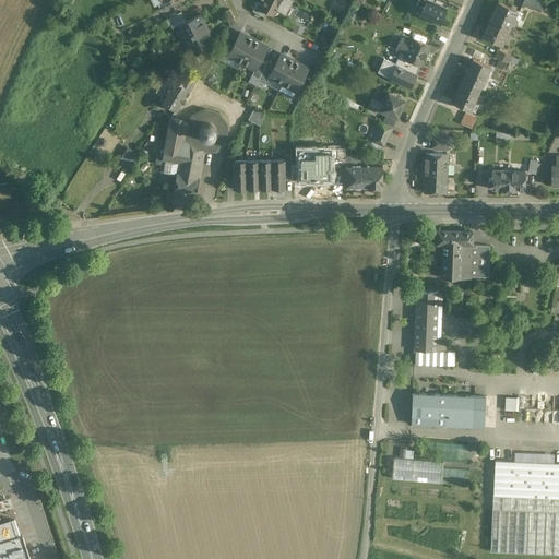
[(171,0),(167,0),(163,2),(158,4),(162,11),(175,4),(171,0)]
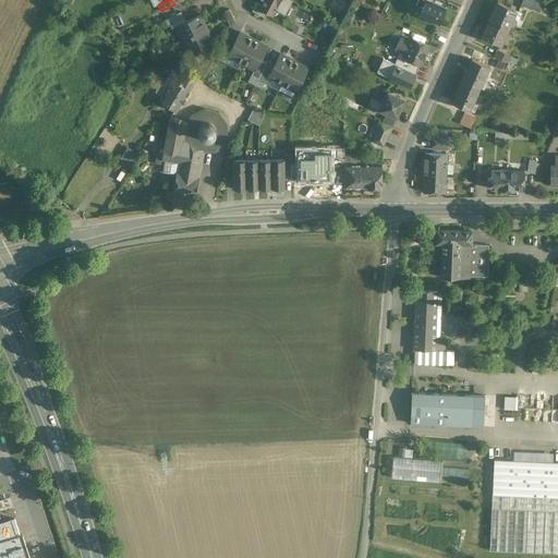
[(264,0),(261,8),(273,14),(277,7),(280,0),(264,0)]
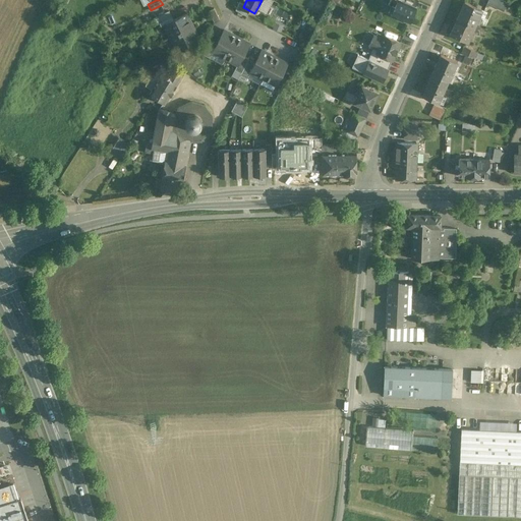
[(405,3),(399,0),(391,0),(389,4),(395,7),(394,9),(392,8),(391,11),(393,12),(392,14),(409,21),(415,7),(414,7),(405,3)]
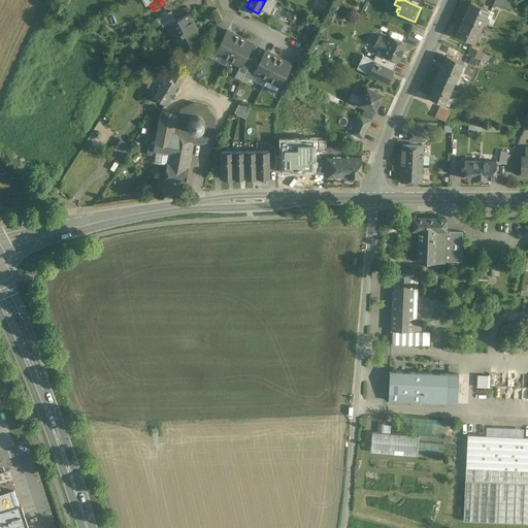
[(514,2),(508,0),(494,0),(493,3),(509,10),(514,2)]
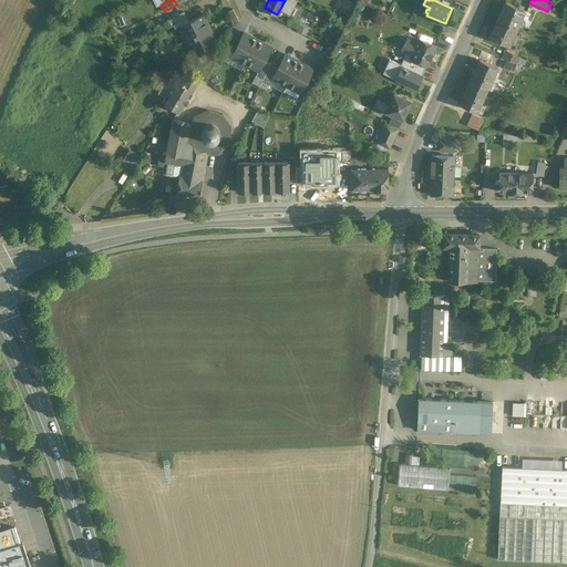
[(524,10),(506,2),(498,19),(517,28),(524,10)]
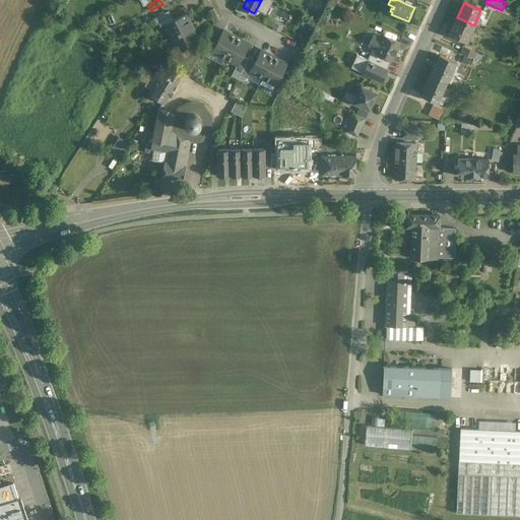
[(219,20),(213,8),(208,10),(213,22),(219,20)]
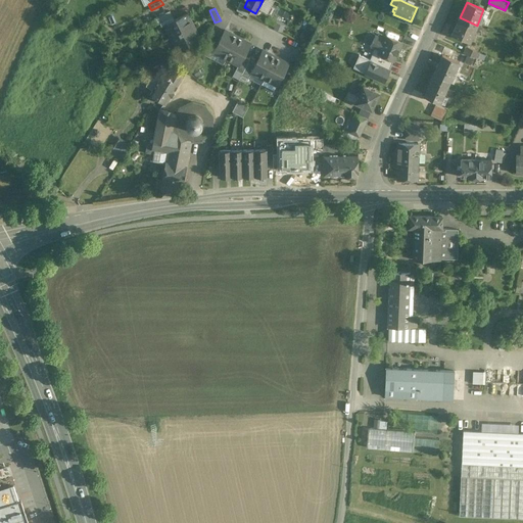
[(170,10),(158,16),(161,22),(173,17),(170,10)]
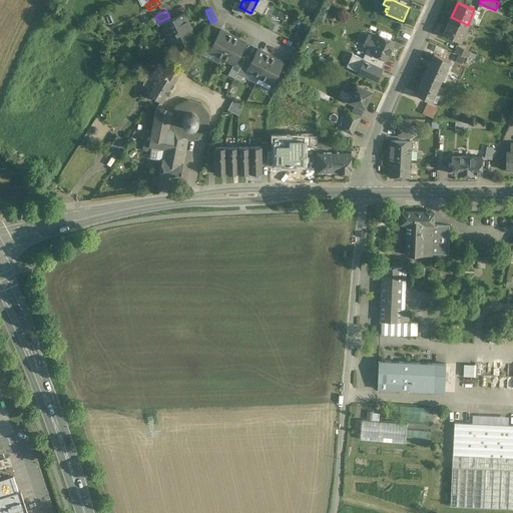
[(183,13),(161,23),(168,36),(189,26),(183,13)]
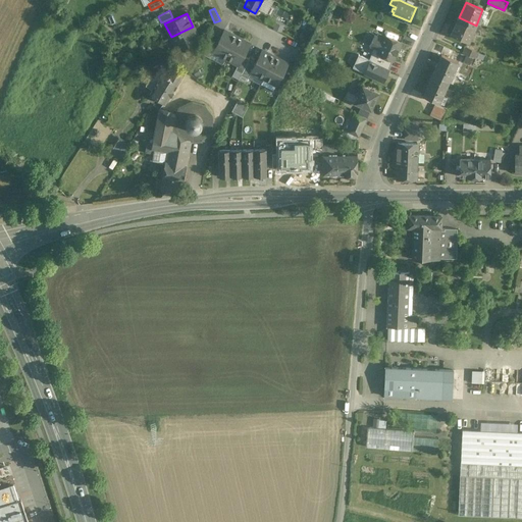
[(476,25),(459,17),(452,33),(469,41),(476,25)]
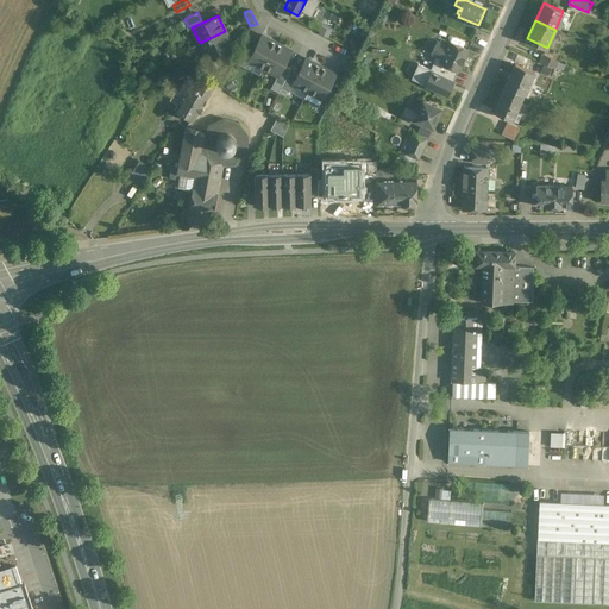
[(225,31),(200,43),(207,58),(232,45),(225,31)]
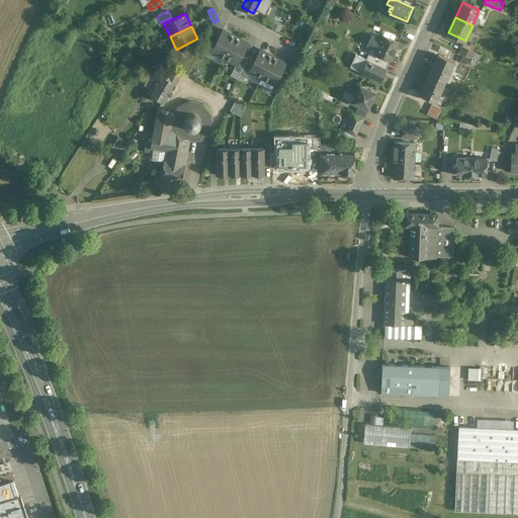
[(235,36),(223,29),(211,52),(224,58),(235,36)]
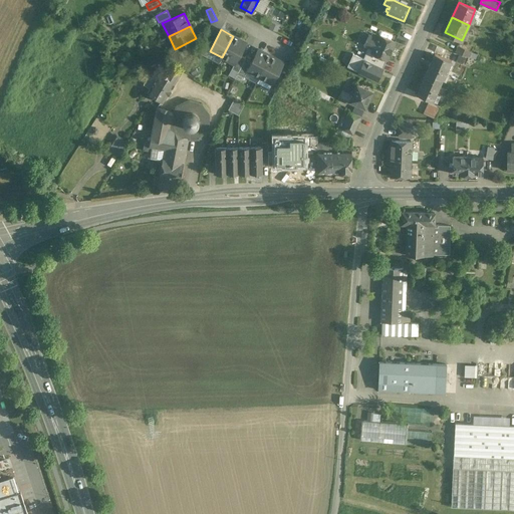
[(395,42),(379,35),(378,38),(369,34),(364,45),(373,49),(372,52),(387,58),(395,42)]
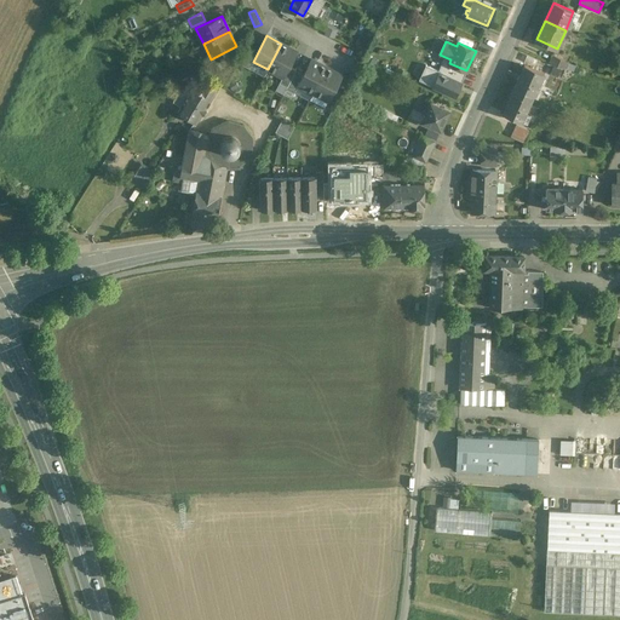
[(297,51),(281,44),(268,69),(282,76),(283,78),(288,67),(297,51)]
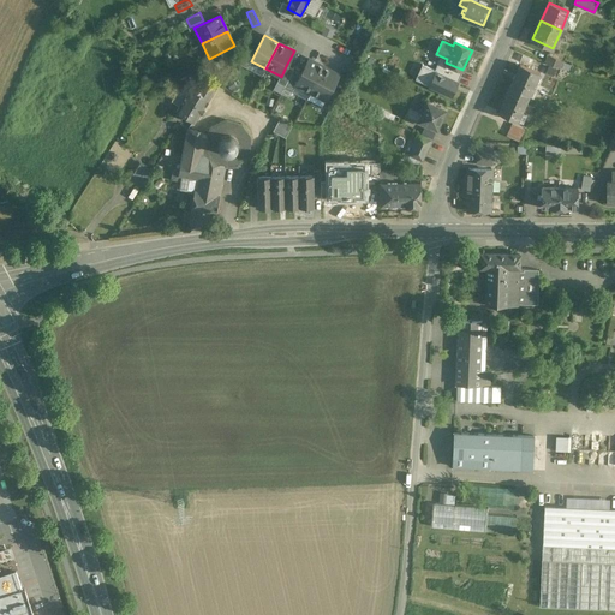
[(563,61),(548,55),(544,63),(553,66),(560,69),(563,61)]
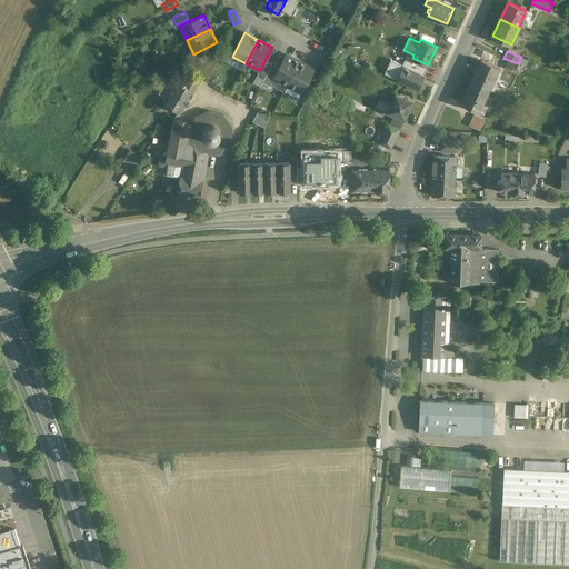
[(279,68),(273,78),(273,79),(287,86),(300,62),(286,55),(279,68)]
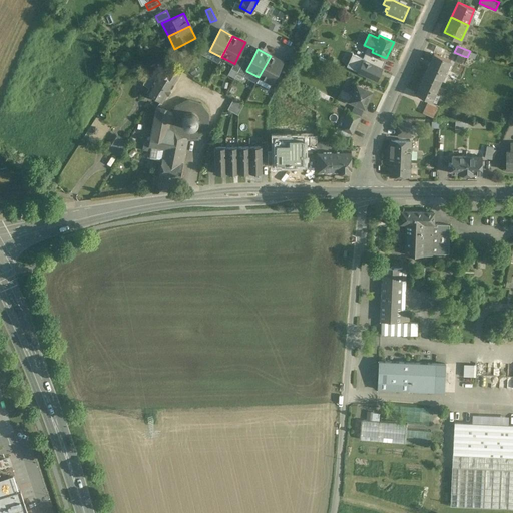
[(450,61),(434,54),(426,72),(441,79),(442,79),(450,61)]
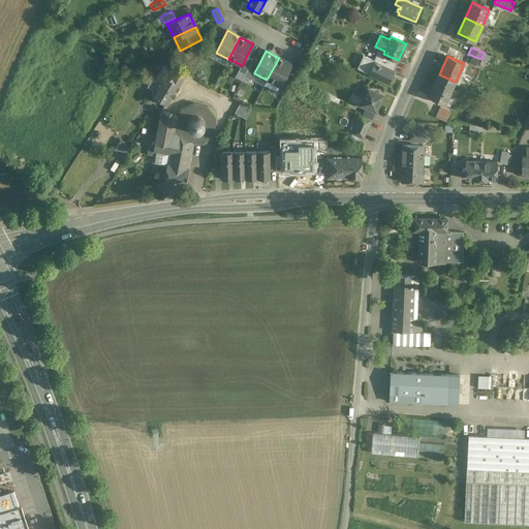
[(246,57),(242,66),(241,65),(235,76),(242,81),(245,74),(253,60),(246,57)]
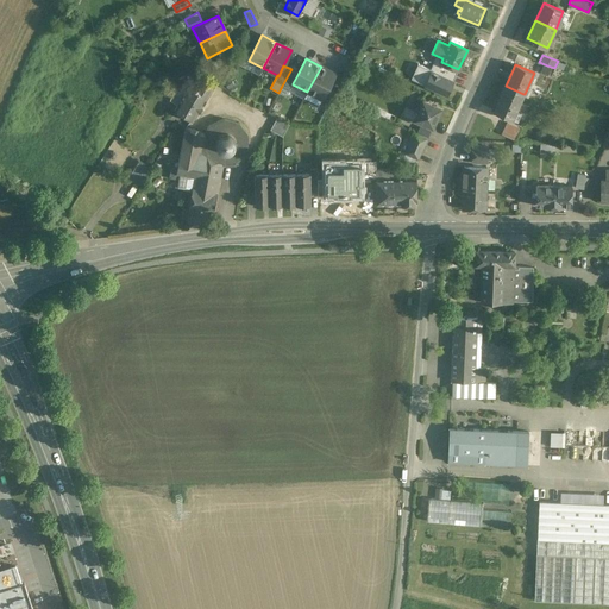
[(336,74),(321,67),(307,92),(321,99),(322,99),(328,88),(336,74)]
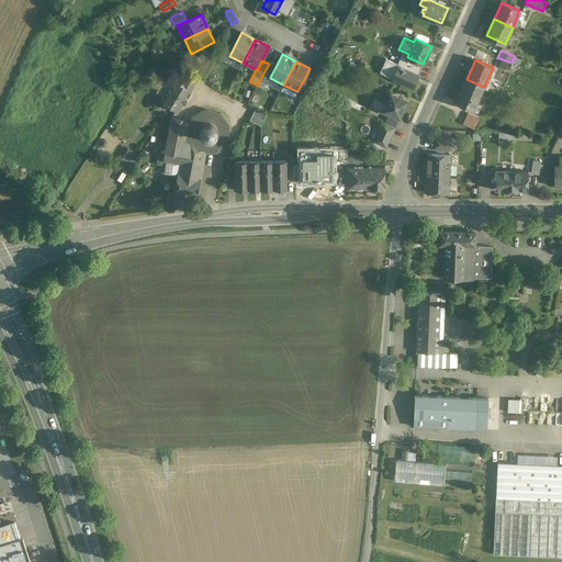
[(269,64),(260,79),(268,83),(270,78),(270,77),(276,67),(269,64)]
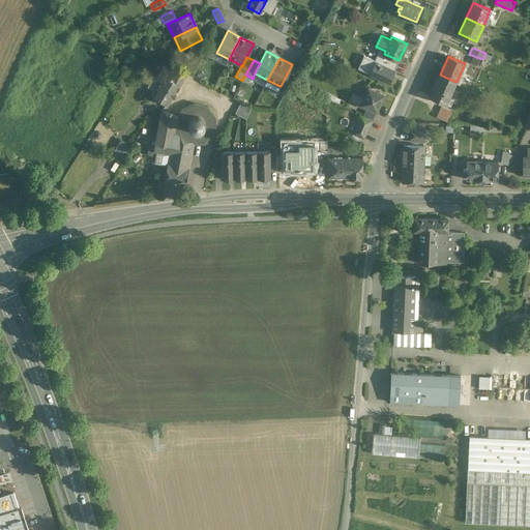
[(392,66),(381,61),(375,74),(387,79),(392,66)]
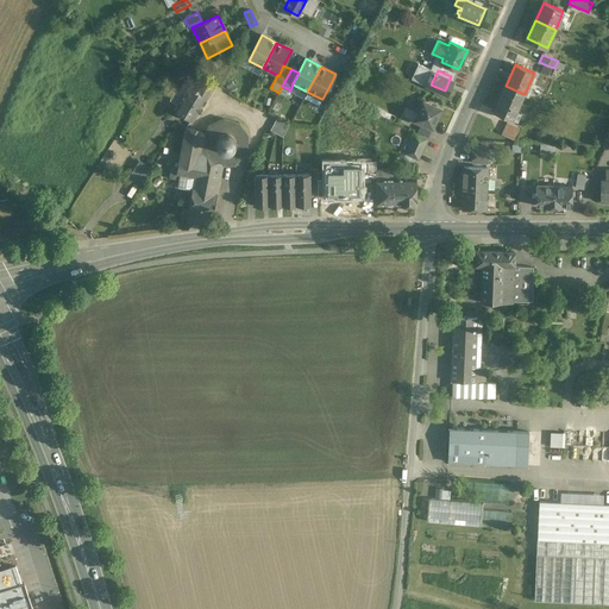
[(213,89),(195,77),(189,87),(208,98),(213,89)]
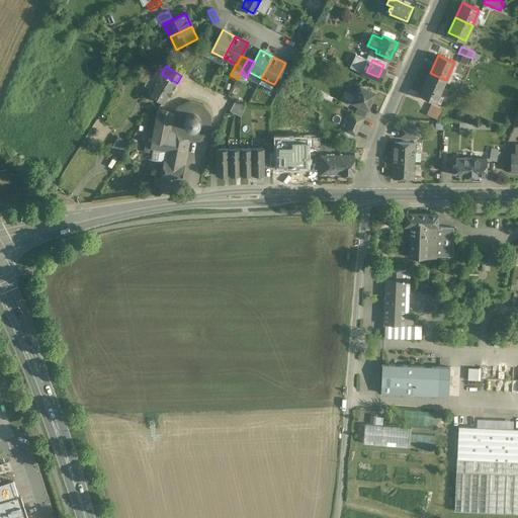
[(445,80),(430,73),(419,95),(435,102),(435,101),(440,104),(443,97),(438,94),(445,80)]
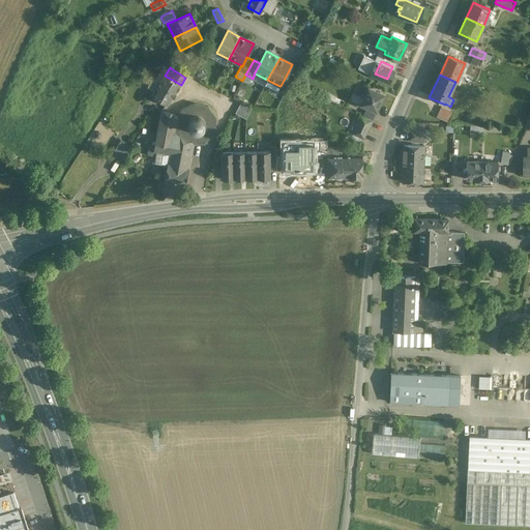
[(181,85),(165,76),(152,95),(168,106),(181,85)]
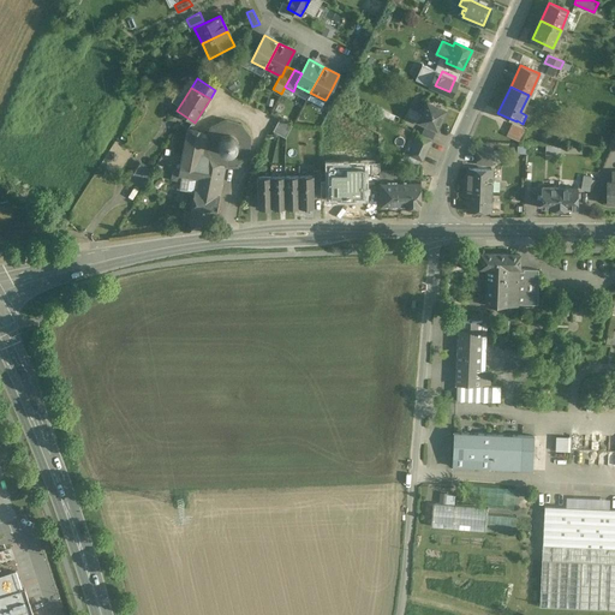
[(332,89),(326,100),(324,100),(322,106),(329,111),(339,94),(332,89)]
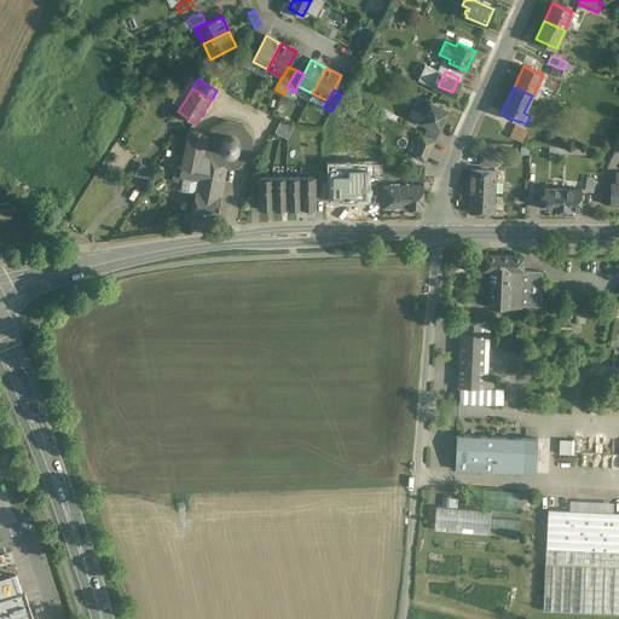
[(449,110),(431,102),(424,114),(416,110),(414,117),(440,129),(449,110)]
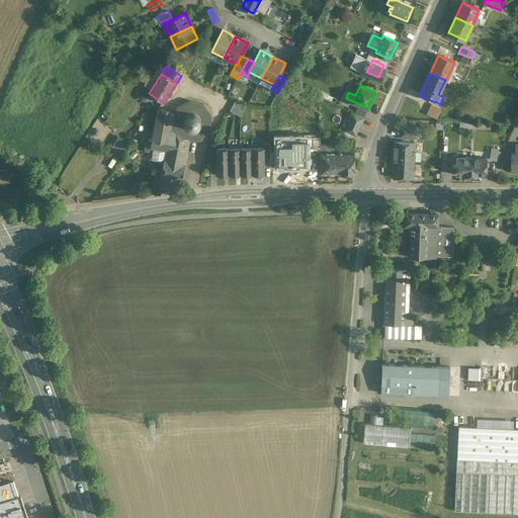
[(318,92),(326,96),(329,89),(321,86),(318,92)]
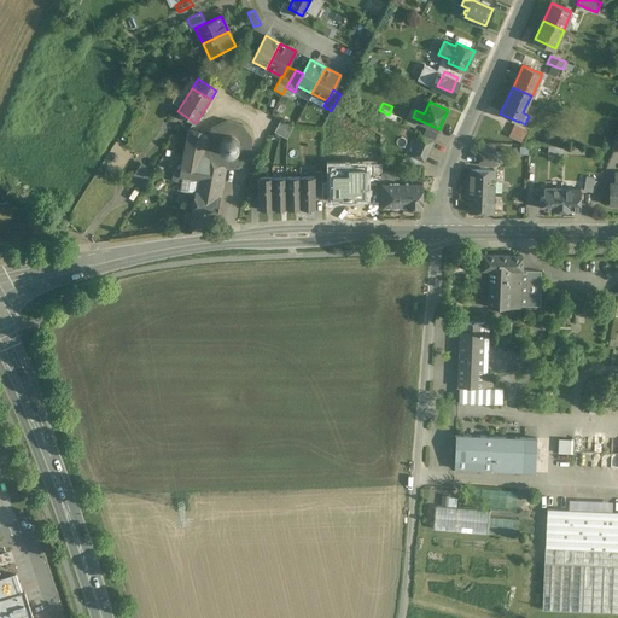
[(274,132),(285,139),(293,127),(283,120),(274,132)]
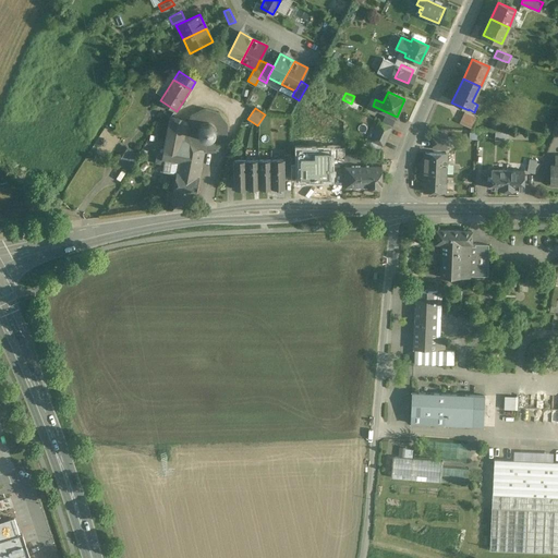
[(179,161),(202,166),(205,152),(218,149),(227,137),(226,119),(220,112),(205,109),(192,114),(178,112),(173,117),(170,117),(162,159),(179,161)]
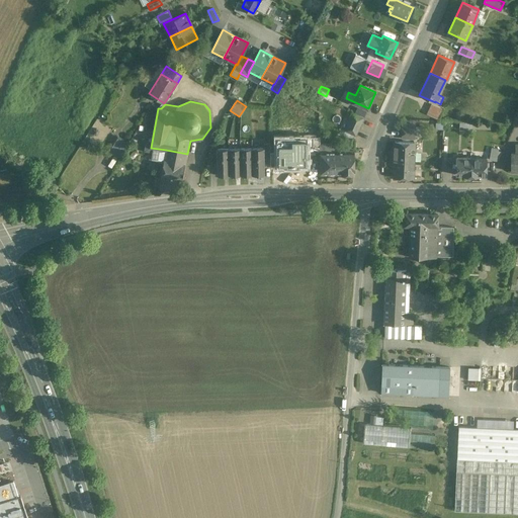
[(288,109),(299,116),(304,109),(292,102),(288,109)]
